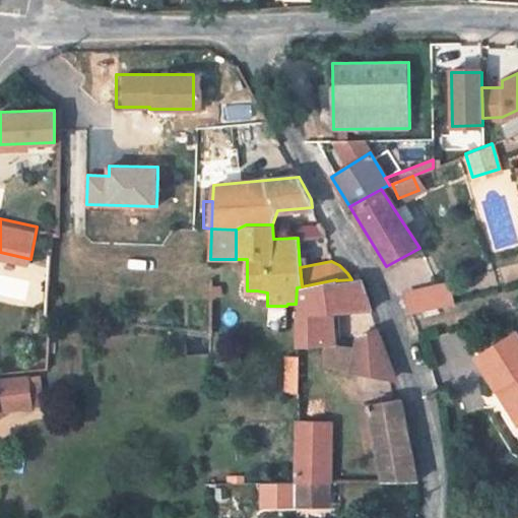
[(351,279),(336,280),(338,311),(371,308),(361,278),(351,279)]
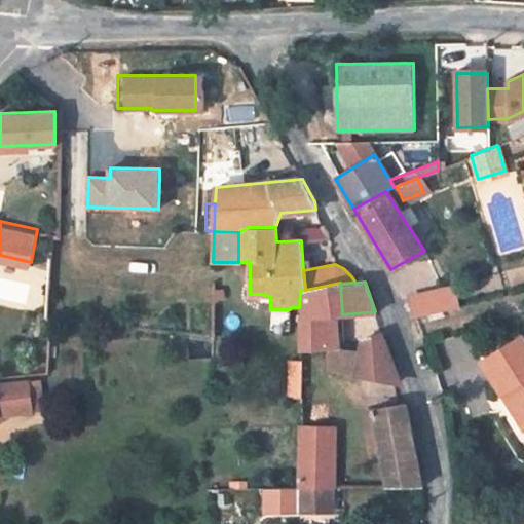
[(342,314),(340,284),(340,283),(305,290),(300,291),(299,307),(298,349),(331,347),(337,346),(337,327),(329,326),(328,315),(337,314),(342,314)]
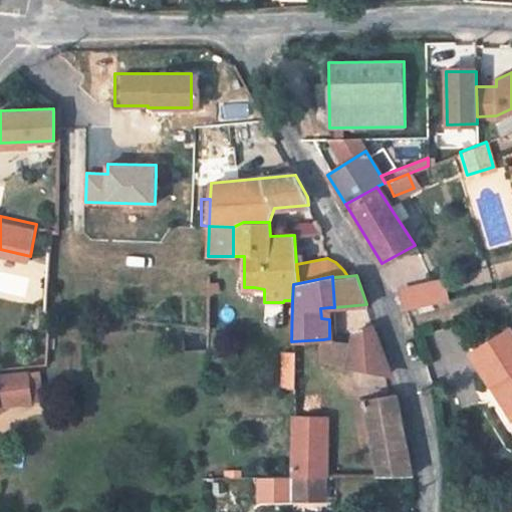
[(431,281),(435,303),(447,300),(443,278),(431,281)]
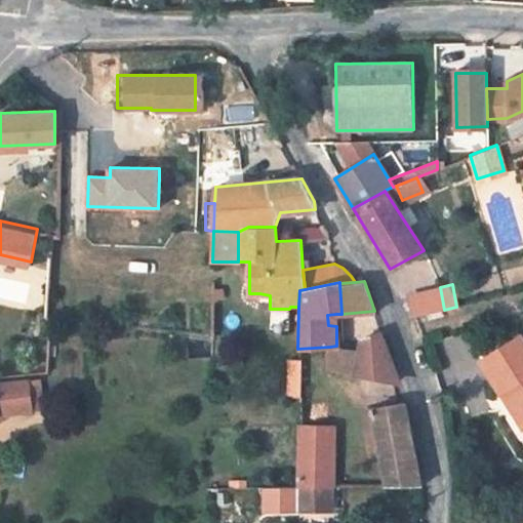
[(408,295),(413,317),(444,310),(440,287),(408,295)]
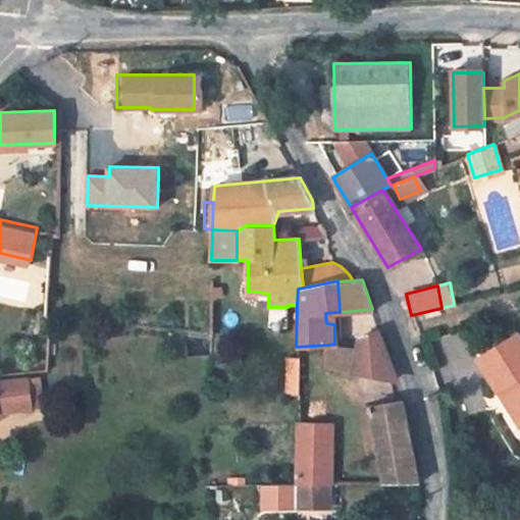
[(210,287),(210,297),(214,297),(218,296),(219,293),(220,290),(219,288),(216,287),(210,287)]
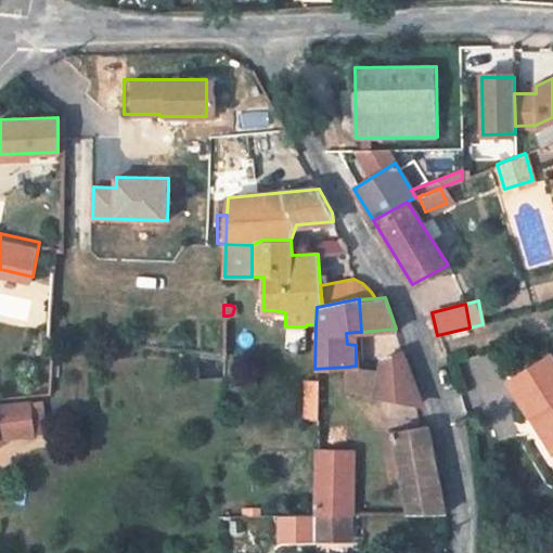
[(356,345),(356,332),(346,333),(347,344),(356,345)]
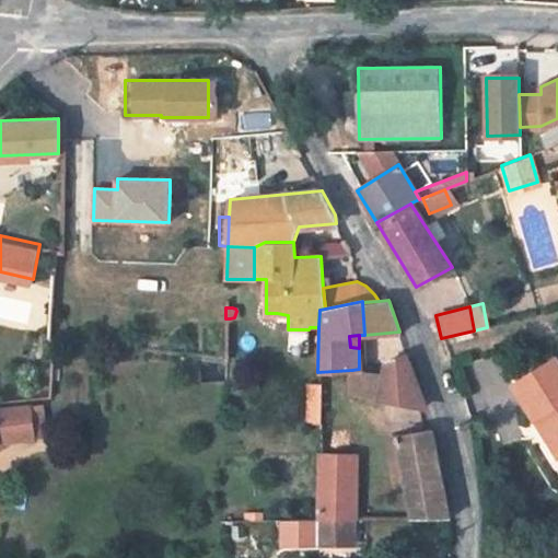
[(425,407),(406,353),(384,361),(381,374),(376,398),(425,407)]
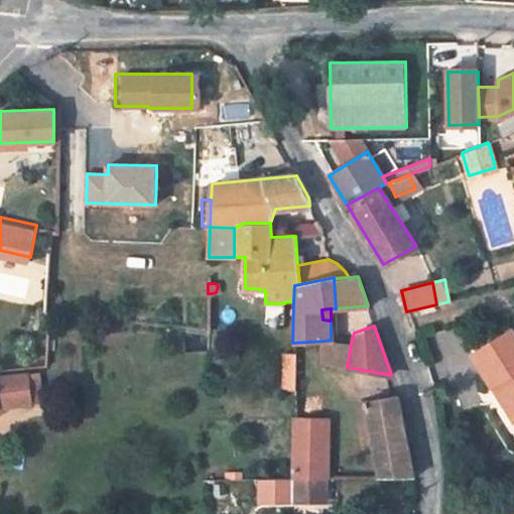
[(211,332),(207,331),(182,328),(183,353),(210,351),(211,332)]
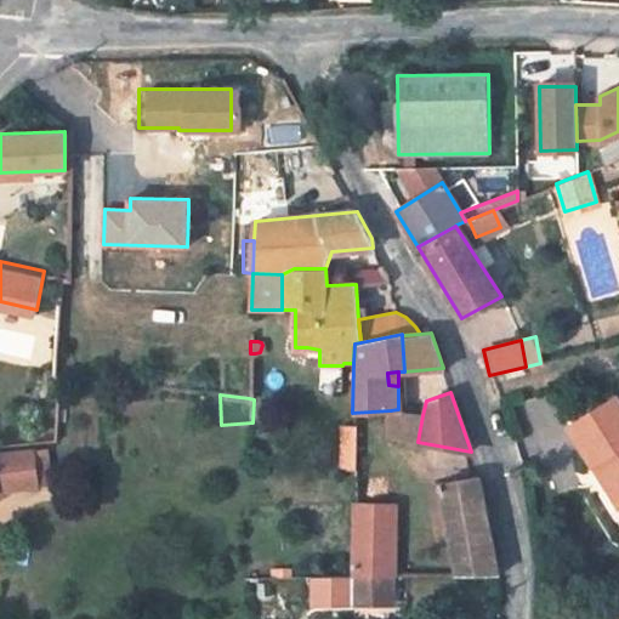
[(567,429),(590,469),(598,464),(618,497),(618,407),(613,399),(567,429)]
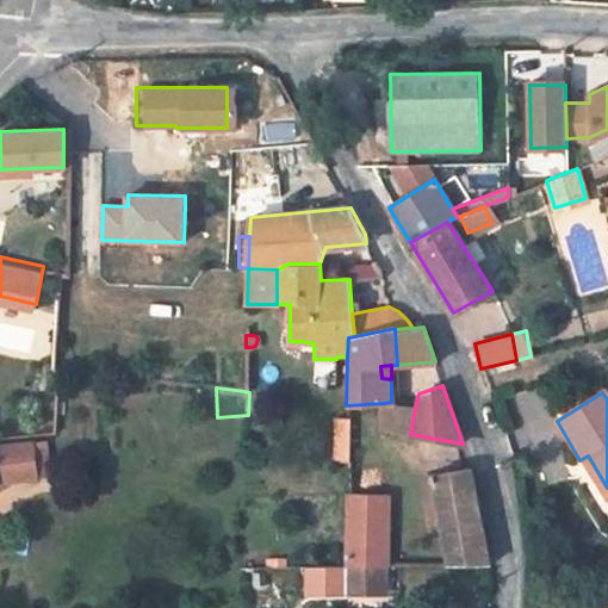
[(415,408),(391,402),(384,403),(378,429),(410,434),(415,408)]
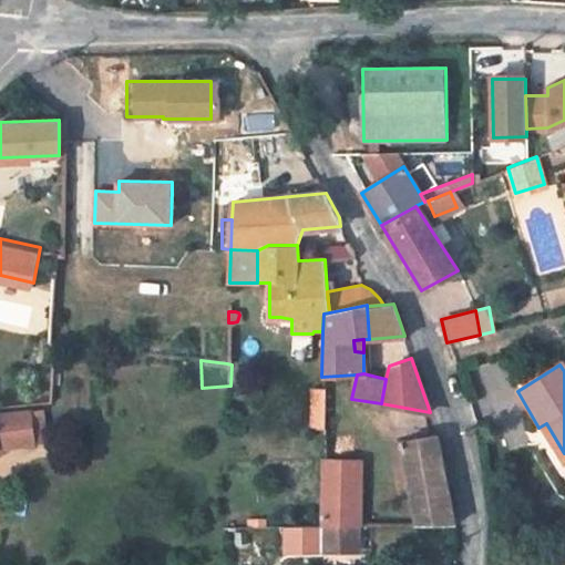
[(43,409),(30,410),(34,443),(48,441),(43,409)]
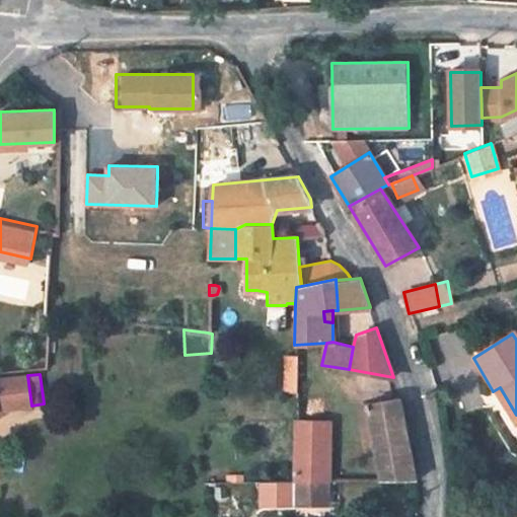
[(0,411),(31,405),(27,375),(0,379),(0,411)]
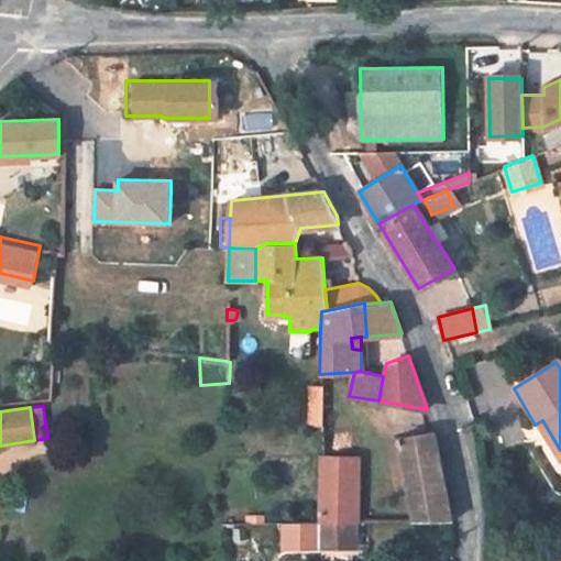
[(558,462),(560,460),(560,450),(542,420),(535,425),(558,462)]
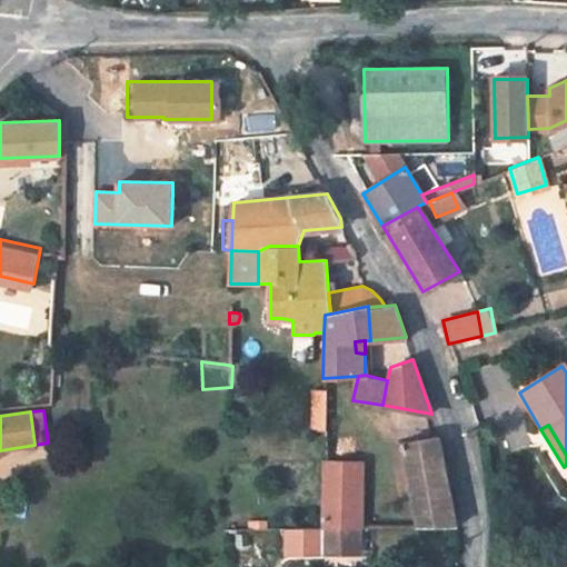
[(455,525),(437,435),(403,441),(411,490),(418,526),(455,525)]
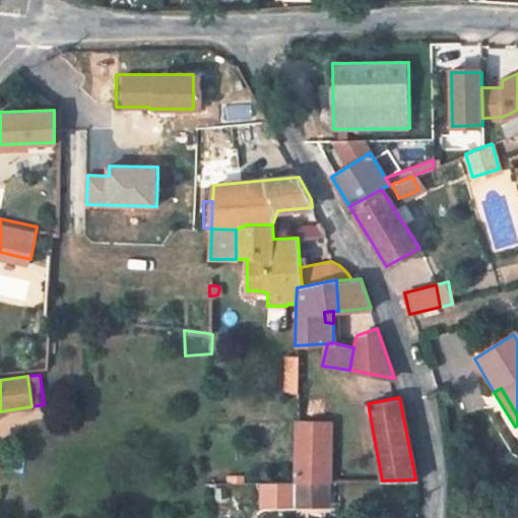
[(376,448),(368,403),(359,404),(366,451),(376,448)]
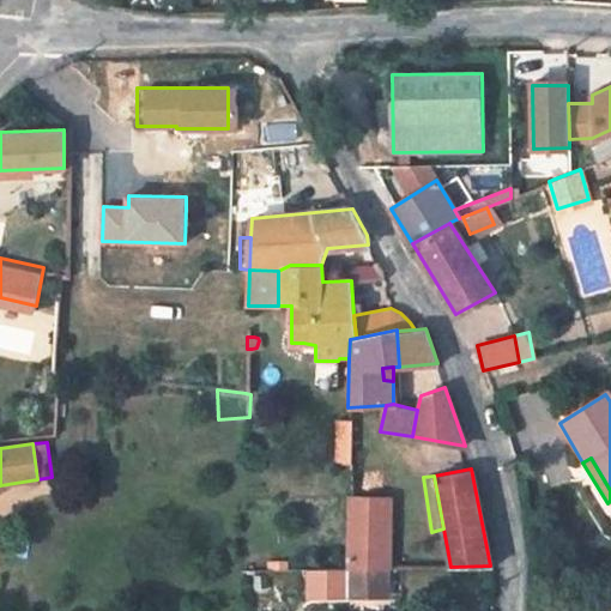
[(346,504),(346,568),(385,568),(388,568),(391,504),(346,504)]
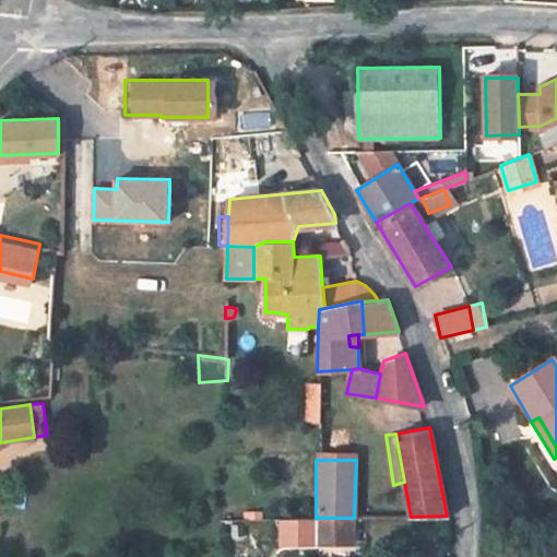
[(351,518),(316,518),(316,536),(351,535),(351,518)]
